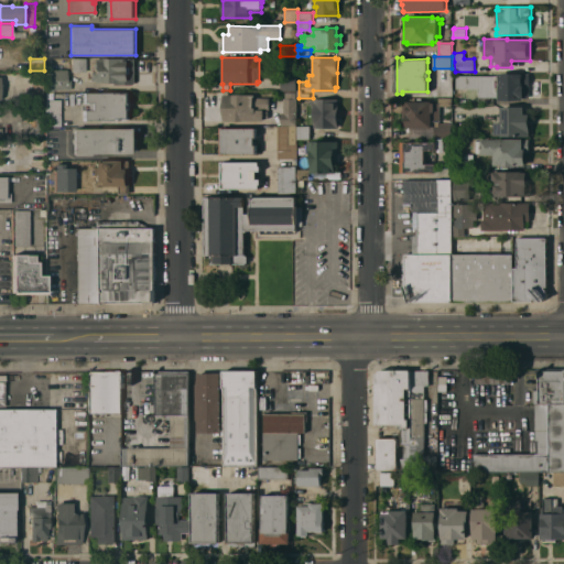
[(72,58),(85,58),(85,72),(71,72),(72,58)]
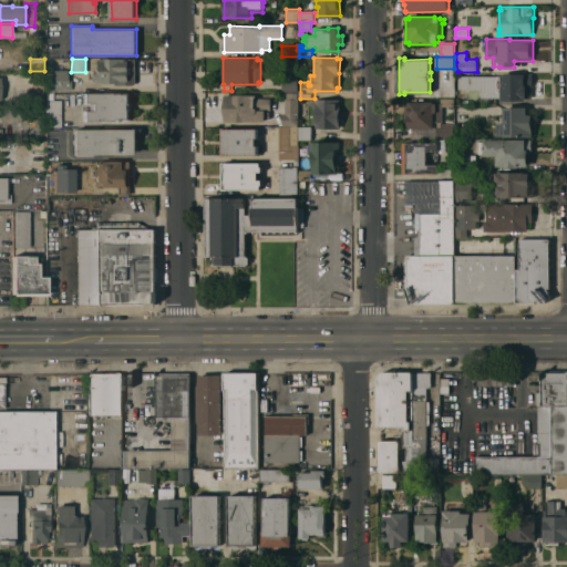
[(136,83),(134,83),(134,85),(116,85),(116,83),(106,83),(106,82),(95,82),(95,81),(91,81),(91,72),(95,72),(95,59),(103,59),(136,59),(136,83)]
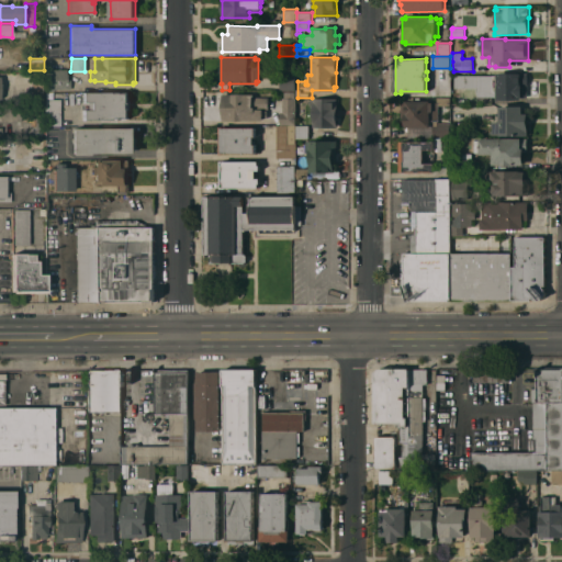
[(66,69),(67,77),(69,77),(69,89),(59,89),(59,90),(46,91),(46,69),(66,69)]
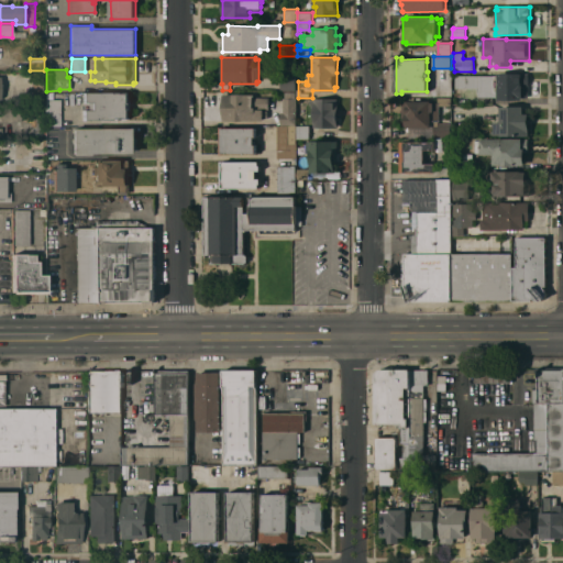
[(498,97),(478,97),(478,88),(465,88),(465,75),(498,75),(498,73),(528,73),(528,97),(522,97),(522,99),(498,99),(498,97)]
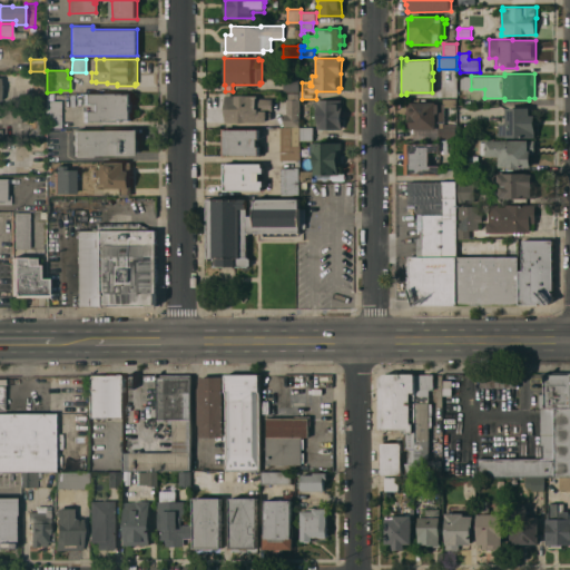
[(284,77),(300,77),(300,91),(284,91),(284,77)]
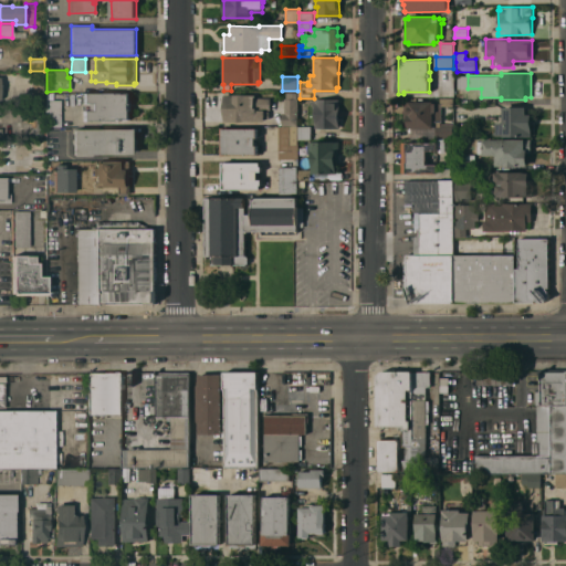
[(282,125),(282,113),(284,113),(284,98),(286,98),(286,92),(297,92),(297,98),(299,98),(299,115),(297,115),(297,125),(282,125)]
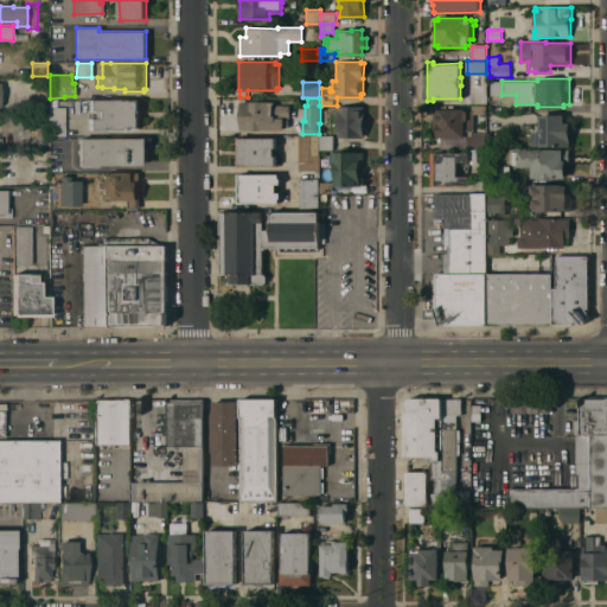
[(90,117),(94,117),(94,110),(90,110),(90,100),(140,100),(140,108),(141,108),(141,120),(141,128),(90,128),(90,117)]
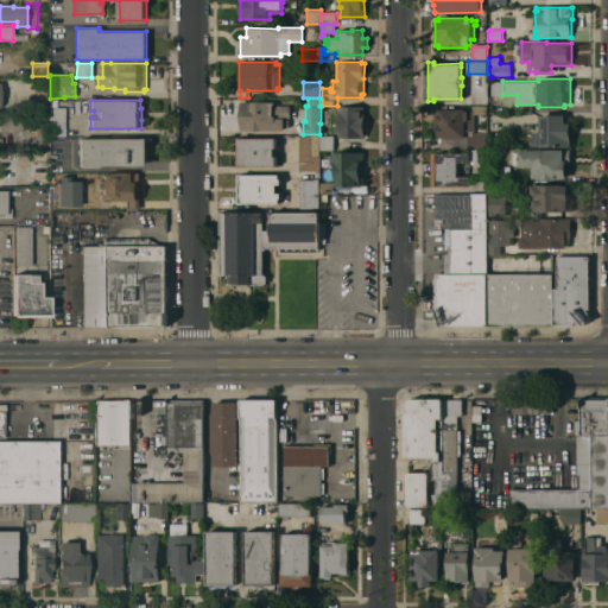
[(240,101),(265,101),(265,102),(276,102),(276,105),(291,105),(291,119),(290,119),(290,127),(285,127),(285,130),(241,131),(240,101)]
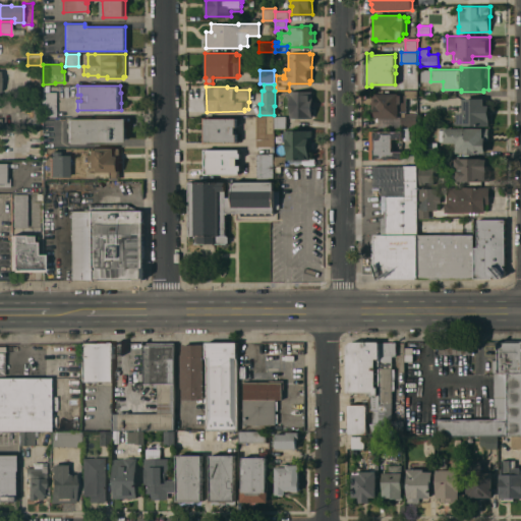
[(290,92),(312,91),(312,117),(290,118),(290,92)]
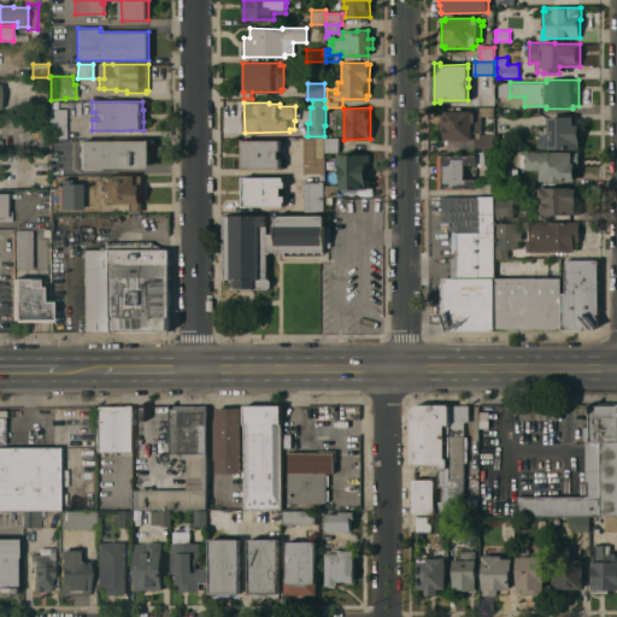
[(476,151),(476,140),(472,140),(445,140),(445,130),(441,130),(441,112),(472,112),(472,113),(480,113),(480,107),(494,107),(494,117),(482,116),(482,133),(481,133),(481,136),(494,136),(494,151),(476,151)]
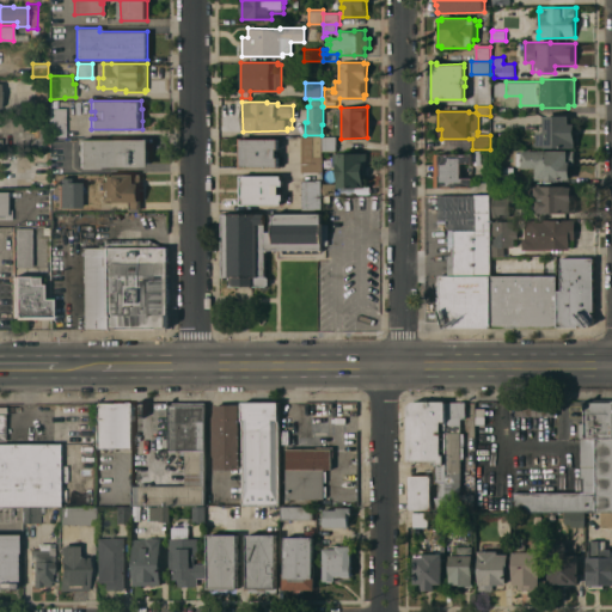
[(66,136),(50,136),(50,108),(66,108),(66,136)]
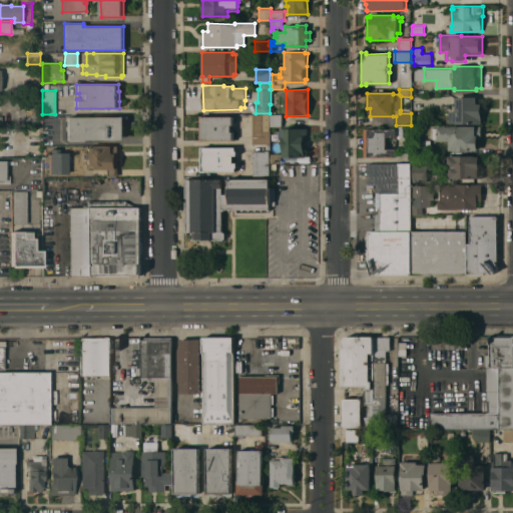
[(456,123),(451,123),(451,122),(448,122),(447,119),(451,119),(451,110),(456,110),(456,96),(464,96),(467,96),(477,96),(477,98),(480,98),(480,101),(487,101),(487,107),(482,107),(482,123),(456,123)]
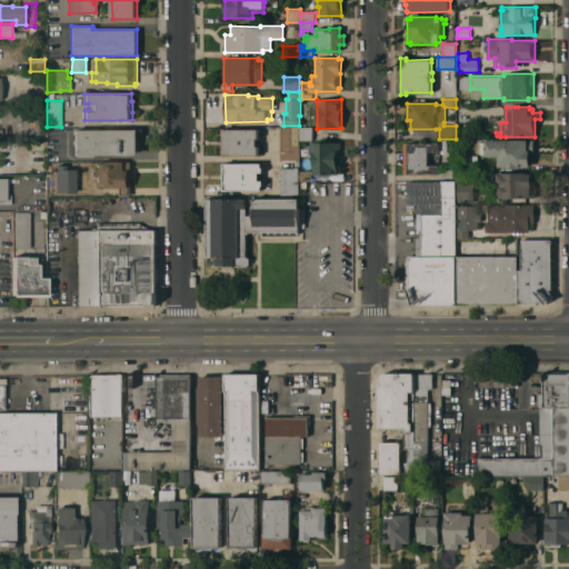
[(280,127),(293,127),(293,151),(295,151),(293,160),(280,160),(280,127)]
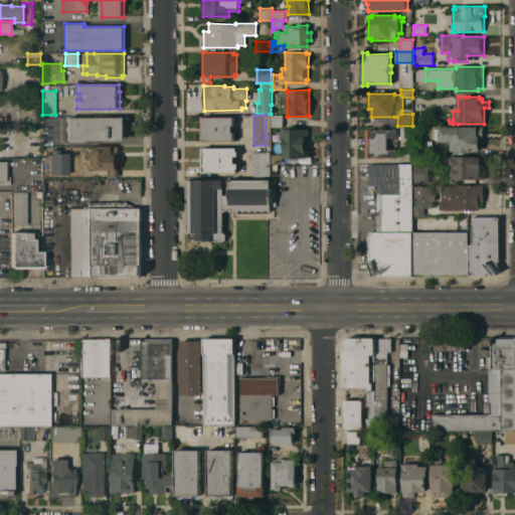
[(283,115),(283,127),(273,127),(273,115),(283,115)]
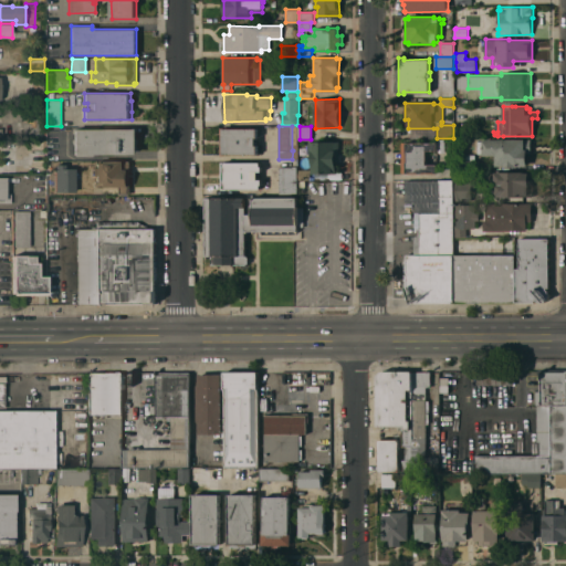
[(137,128),(138,154),(91,154),(91,156),(73,156),(73,129),(137,128)]
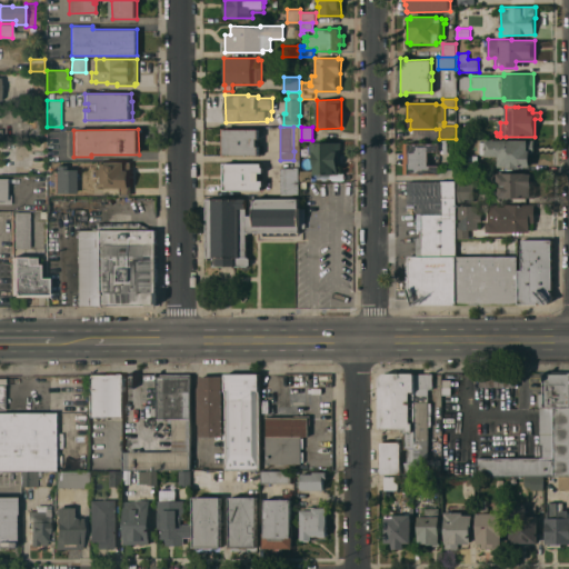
[(228,156),(228,157),(223,157),(223,129),(259,129),(259,138),(257,138),(257,146),(259,146),(259,156),(228,156)]
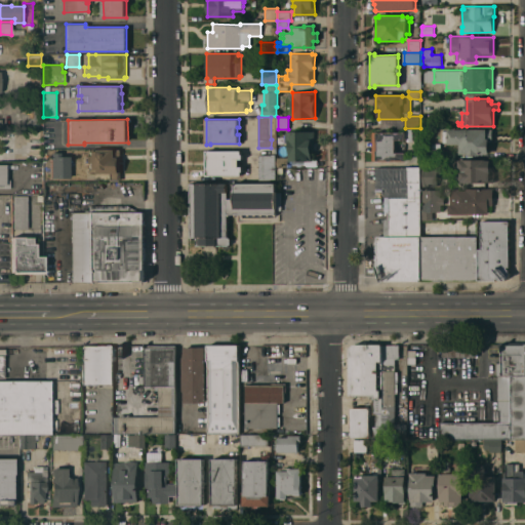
[(492,129),(492,142),(489,142),(489,154),(479,154),(479,155),(468,155),(468,154),(460,154),(460,144),(448,144),(448,143),(443,143),(443,131),(448,131),(448,129),(492,129)]
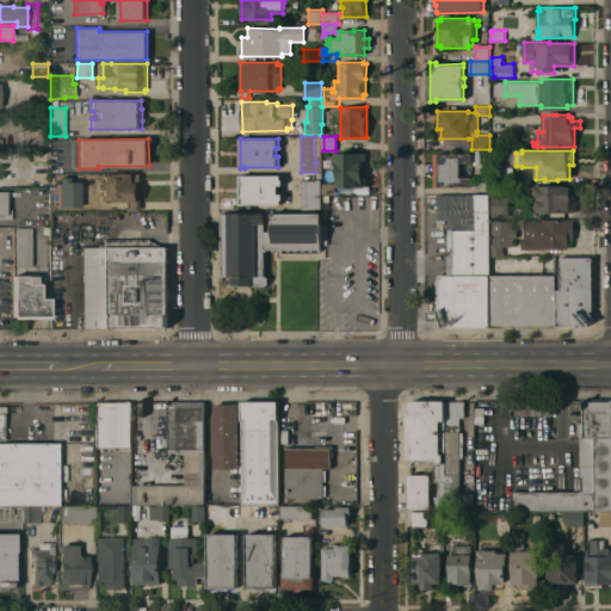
[(337,166),(333,166),(333,154),(337,154),(337,153),(357,153),(366,153),(366,177),(363,177),(363,187),(337,187),(337,166)]
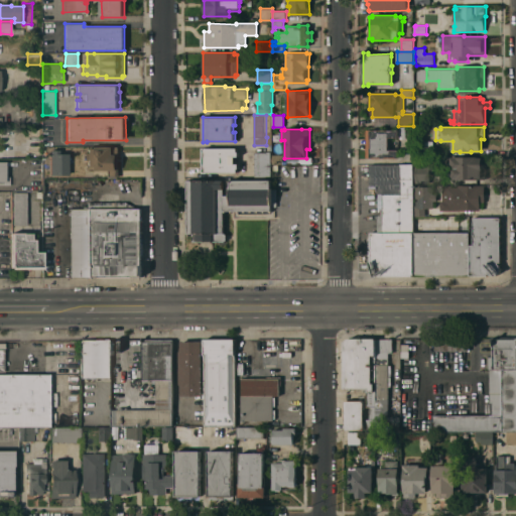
[(398,137),(388,137),(388,150),(398,150),(398,158),(366,158),(366,129),(398,129),(398,137)]
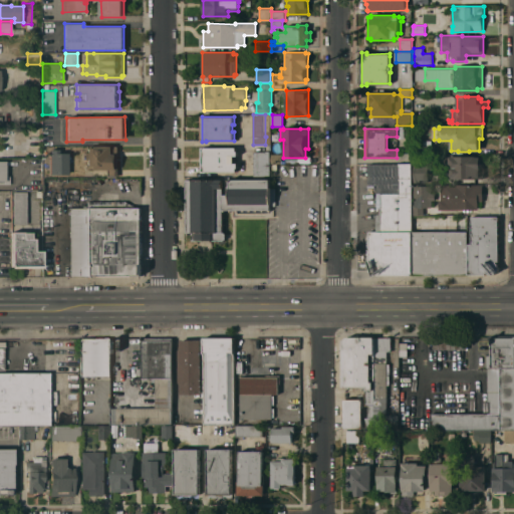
[(413,163),(412,154),(414,154),(414,145),(419,145),(419,140),(432,140),(432,145),(435,145),(435,154),(418,154),(418,163),(429,163),(429,182),(414,183),(414,163),(413,163)]
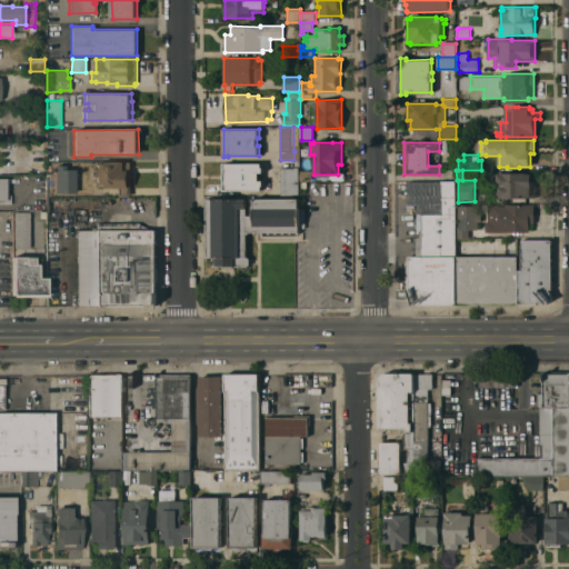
[(101,163),(100,161),(123,161),(123,162),(131,162),(131,196),(120,196),(120,188),(101,188),(100,186),(97,186),(97,163),(101,163)]
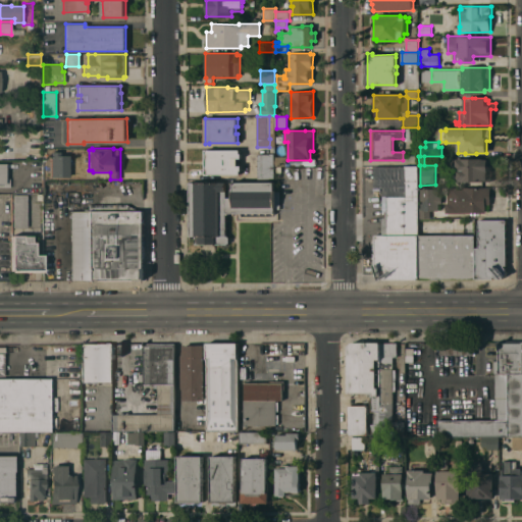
[(210,174),(205,174),(205,149),(210,149),(210,150),(241,150),(241,153),(242,153),(242,158),(238,158),(238,165),(242,165),(242,170),(241,170),(241,173),(210,174)]
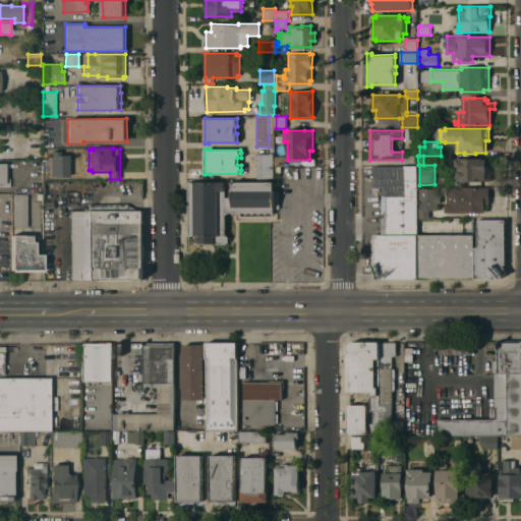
[(68,177),(68,154),(50,154),(49,176),(68,177)]
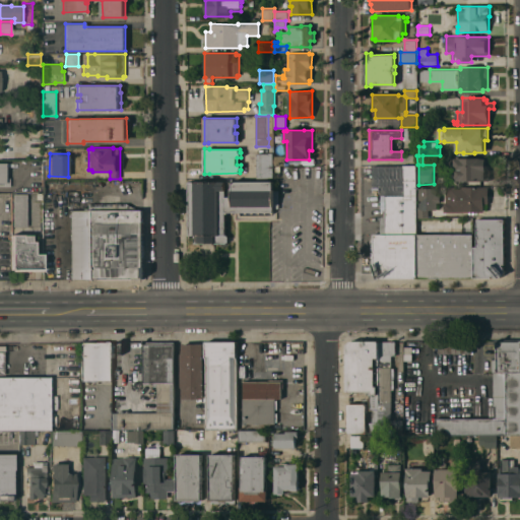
[(256,153),(273,153),(273,178),(257,179),(256,153)]
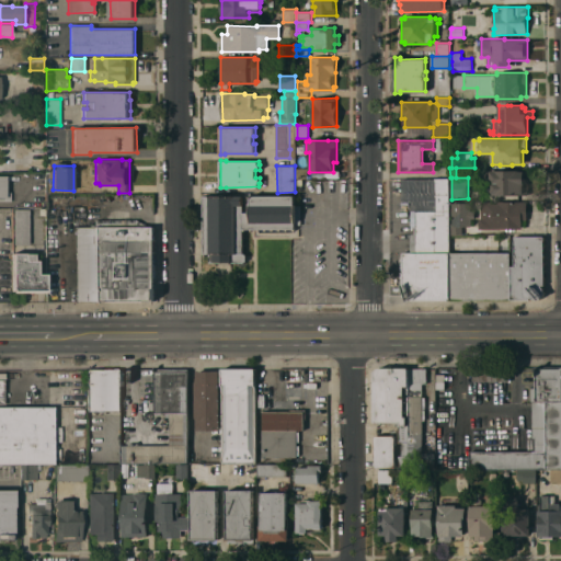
[(295,179),(295,169),(308,168),(308,179),(295,179)]
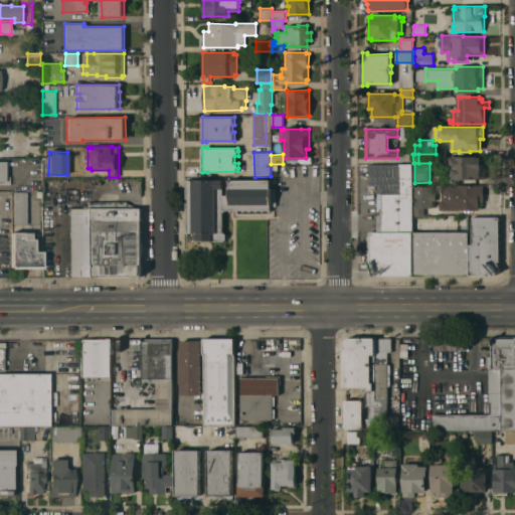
[(485,156),(485,178),(470,178),(468,177),(467,178),(464,179),(462,179),(459,178),(451,178),(450,156),(485,156)]
